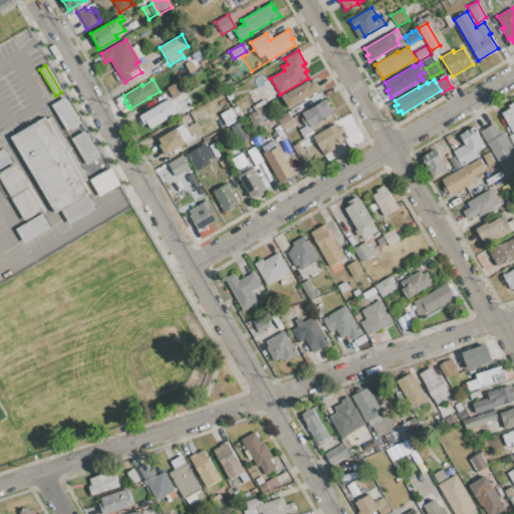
[(173,98),(167,87),(180,80),(186,91),(173,98)]
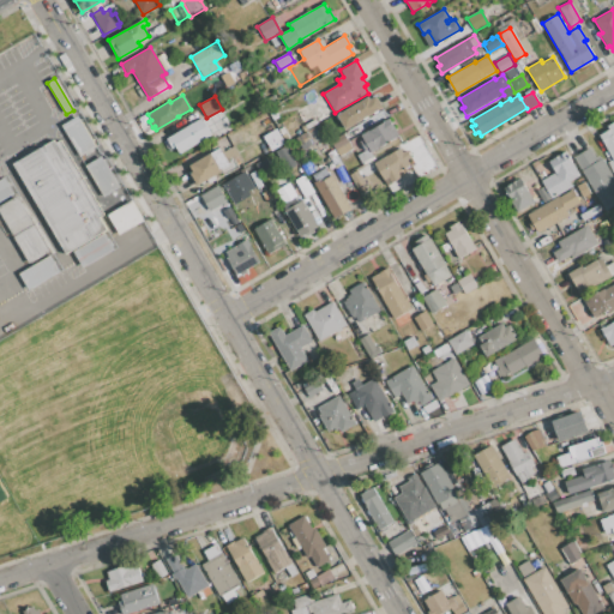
[(375,97),(381,108),(345,130),(337,115),(368,97),(371,100),(375,97)]
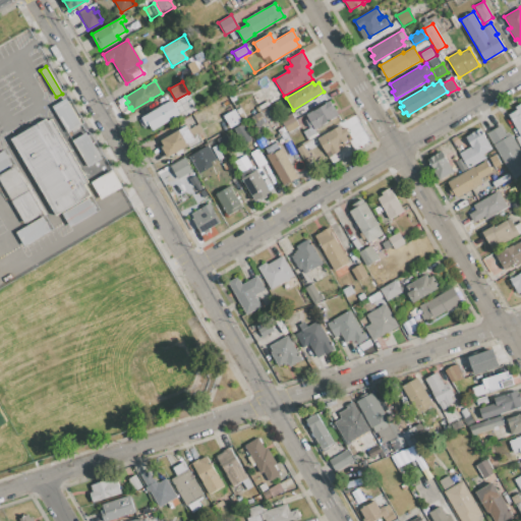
[(67,133),(52,106),(66,98),(81,124),(67,133)]
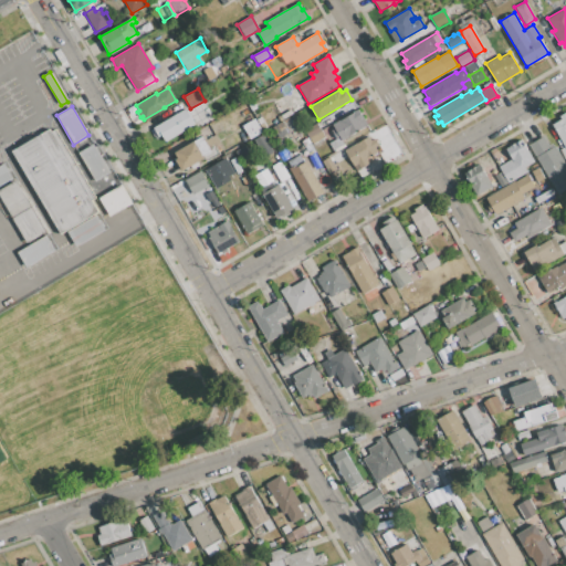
[(158,136),(154,128),(187,108),(196,125),(165,142),(161,135),(158,136)]
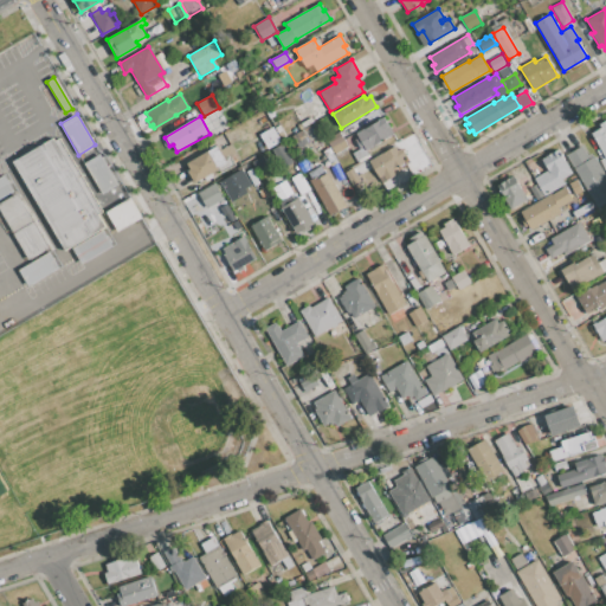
[(361,148),(355,139),(358,137),(355,134),(382,118),(394,137),(367,153),(368,155),(358,162),(353,154),(361,148)]
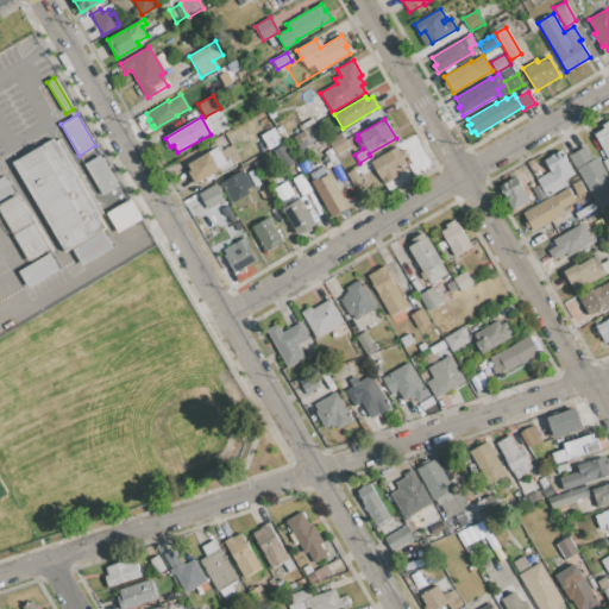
[(603,129),(601,125),(608,120),(608,171),(602,161),(608,158),(594,135),(603,129)]
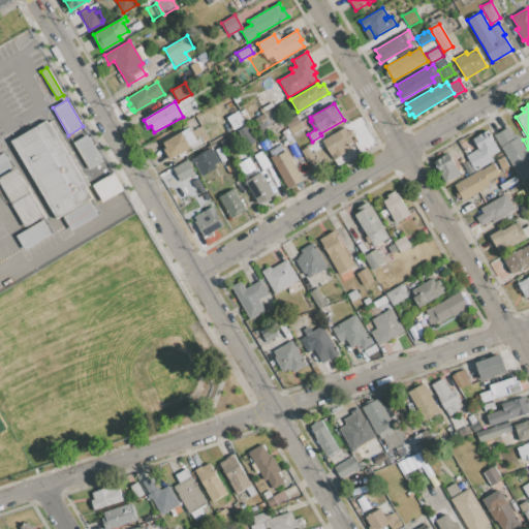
[(238,111),(245,123),(234,129),(226,117),(238,111)]
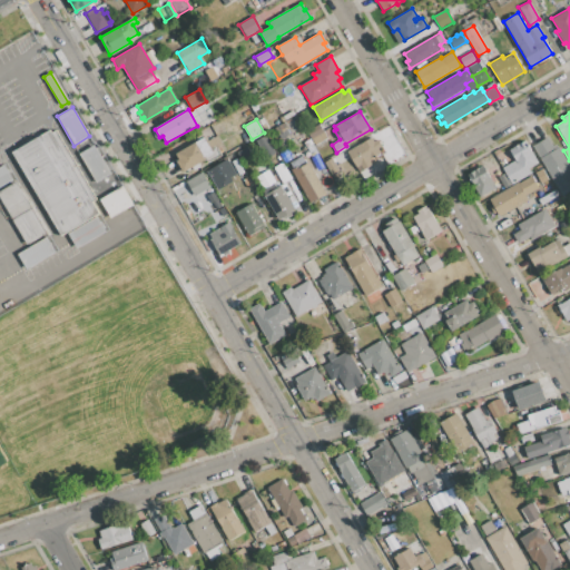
[(326,138),(315,145),(307,131),(320,125),(326,138)]
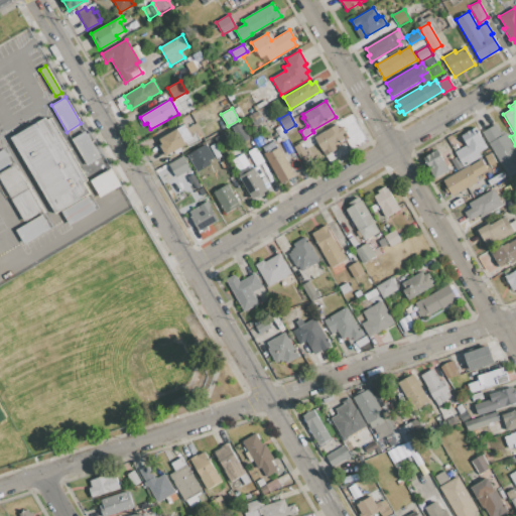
[(47,119),(50,117),(87,180),(84,182),(90,192),(53,214),(10,138),(46,117),(47,119)]
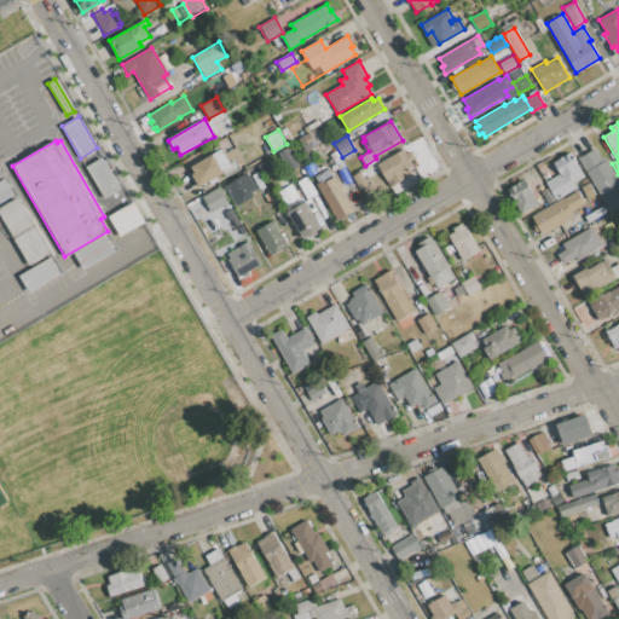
[(224,154),(230,165),(221,171),(223,173),(225,178),(246,165),(235,148),(224,154)]
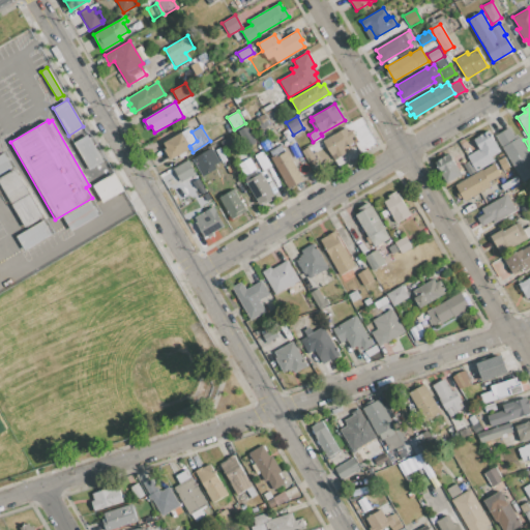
[(238,130),(245,126),(255,143),(247,147),(238,130)]
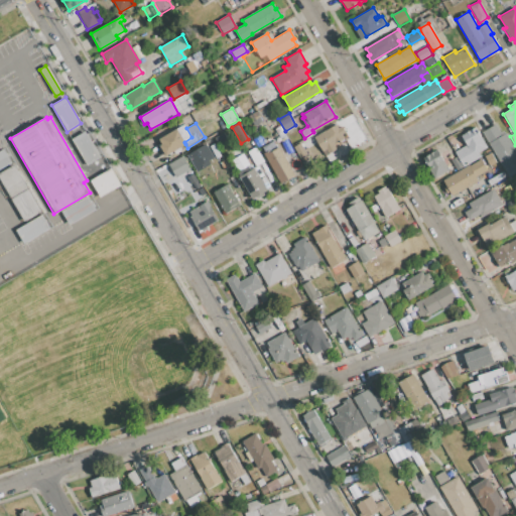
[(281,129),(274,133),(270,127),(277,123),(281,129)]
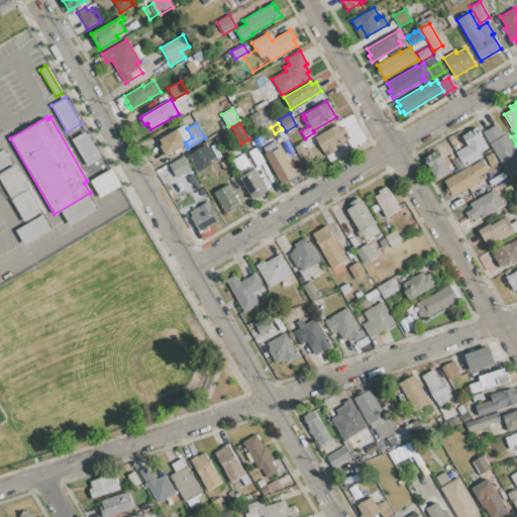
[(162,144),(159,139),(184,124),(187,128),(192,137),(185,142),(186,144),(167,156),(161,146),(162,144)]
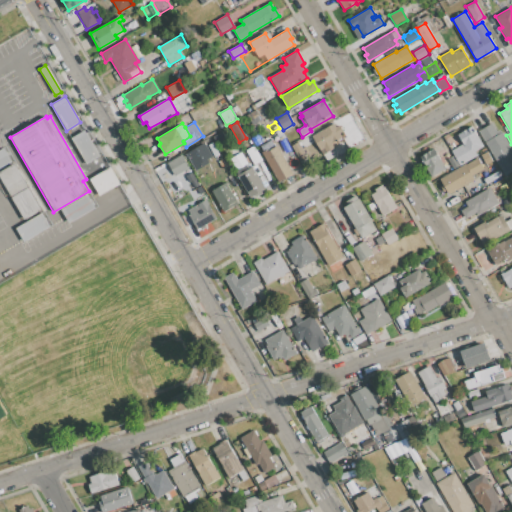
[(333,124),(335,128),(339,126),(343,132),(339,134),(341,137),(332,143),(334,148),(326,153),(323,147),(319,149),(312,136),(333,124)]
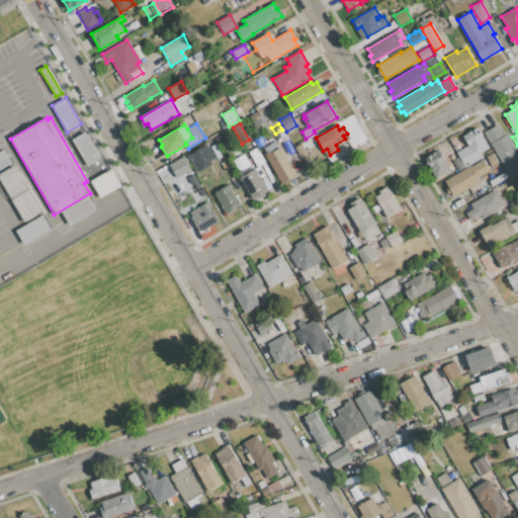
[(507,135),(517,152),(517,170),(510,175),(485,133),(497,125),(502,134),(505,132),(506,135),(507,135)]
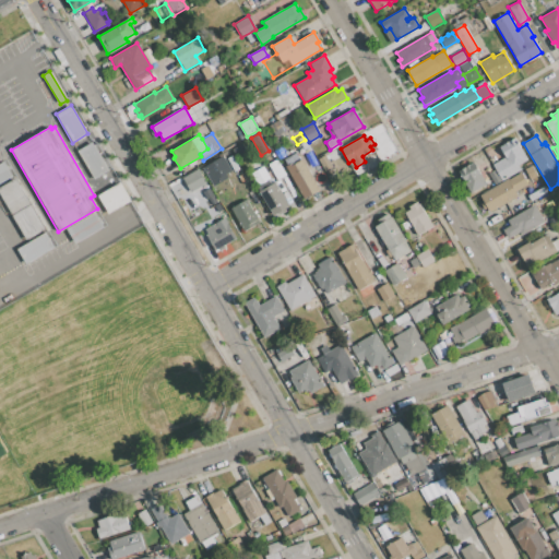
[(526,159),(516,165),(520,170),(502,181),(496,169),(492,165),(506,157),(500,146),(514,138),(526,159)]
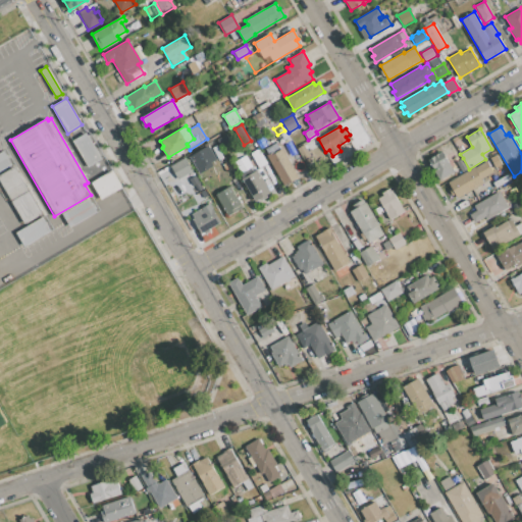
[(71,141),(87,133),(101,159),(87,167),(71,141)]
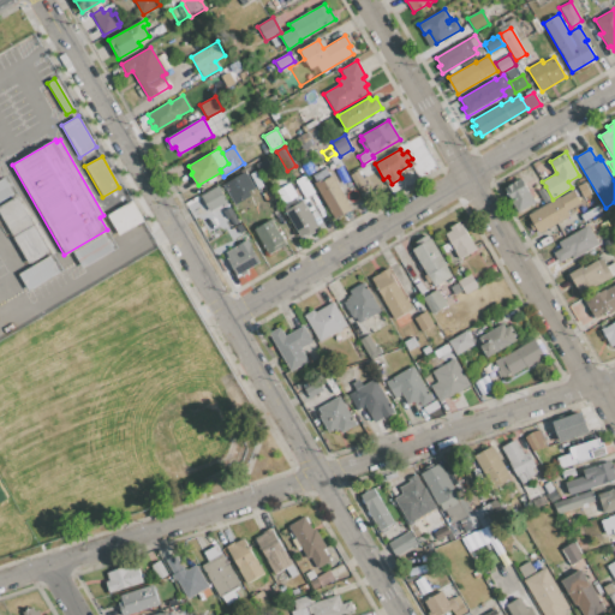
[(264,159),(270,168),(261,173),(256,163),(264,159)]
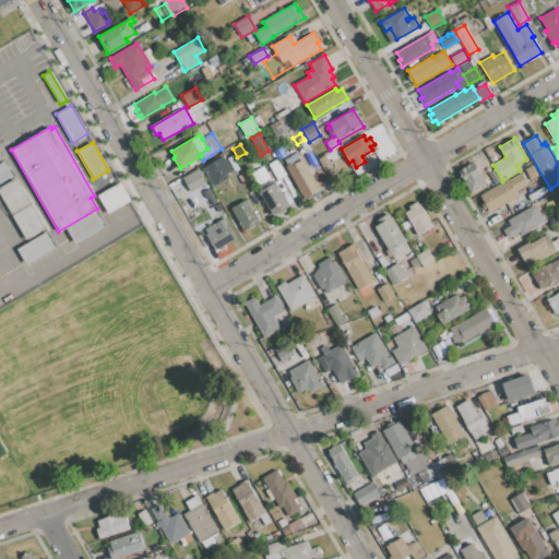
[(311,164),(304,151),(309,147),(317,159),(311,164)]
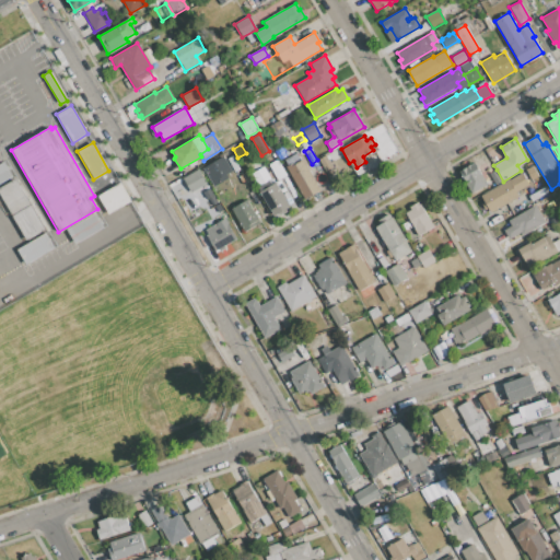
[(494,163),(488,152),(493,149),(500,160),(494,163)]
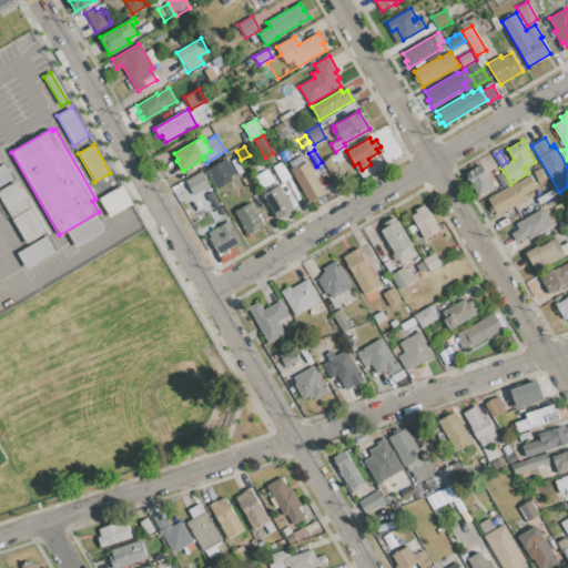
[(300,154),(304,161),(293,168),(288,160),(300,154)]
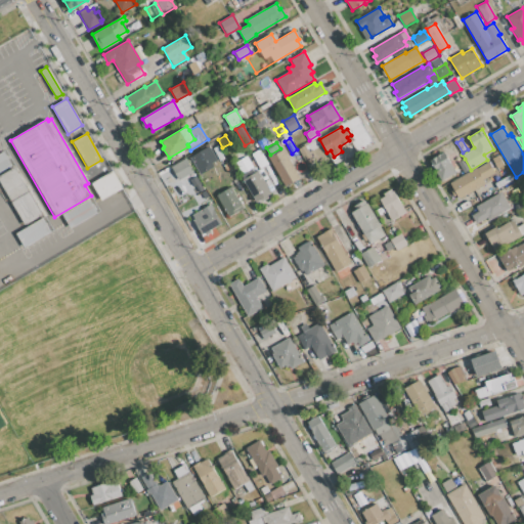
[(305,145),(311,156),(304,161),(298,149),(305,145)]
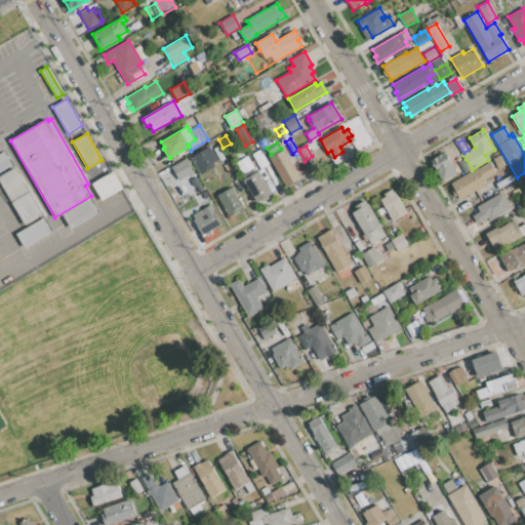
[(0,152),(0,184),(25,228),(16,233),(25,248),(52,232),(5,150),(0,152)]
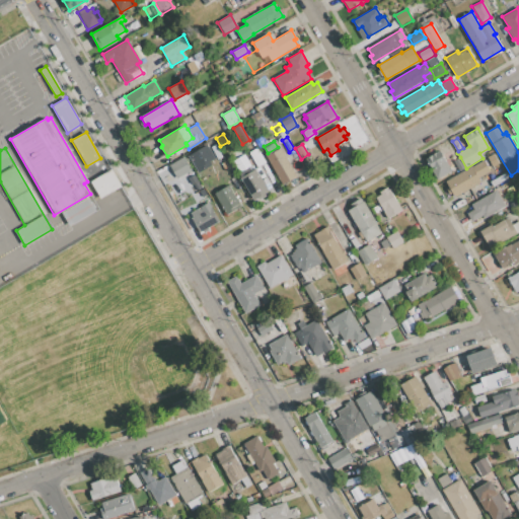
[(249,152),(256,148),(263,158),(254,163),(249,152)]
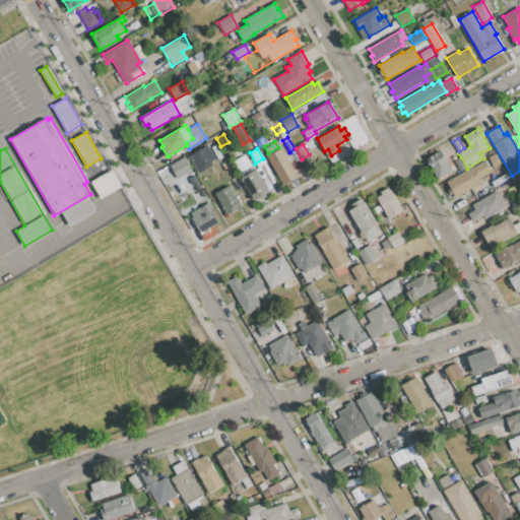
[(280,148),(297,177),(282,185),(278,178),(277,178),(265,156),(280,148)]
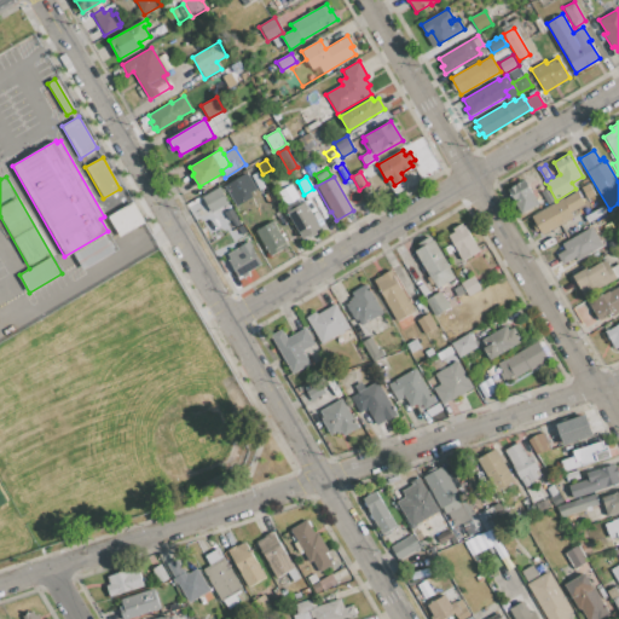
[(524,180),(538,204),(521,214),(507,190),(524,180)]
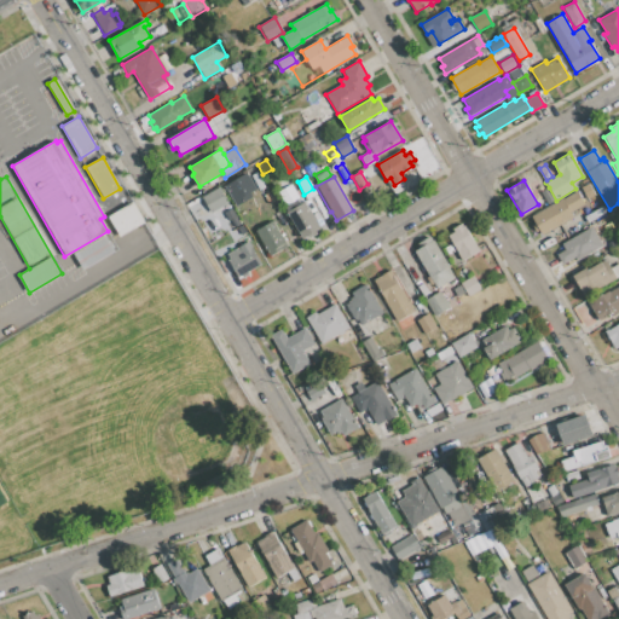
[(219,226),(203,197),(220,187),(236,217),(230,220),(219,226)]
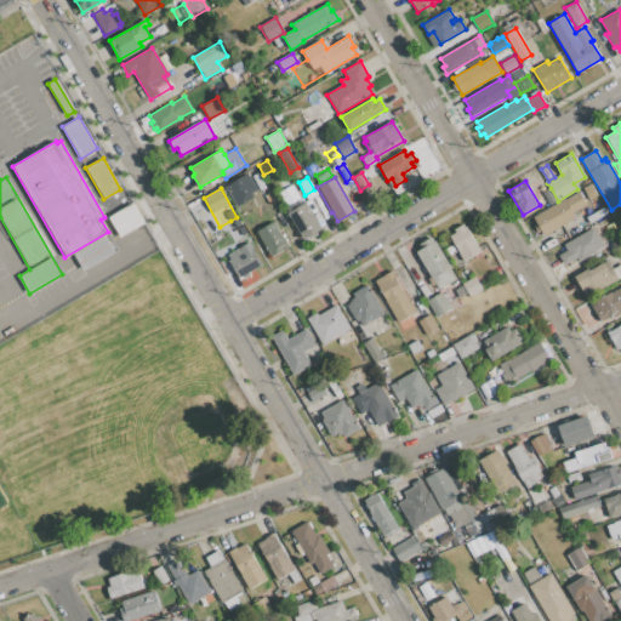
[(558,201),(550,206),(542,193),(551,188),(558,201)]
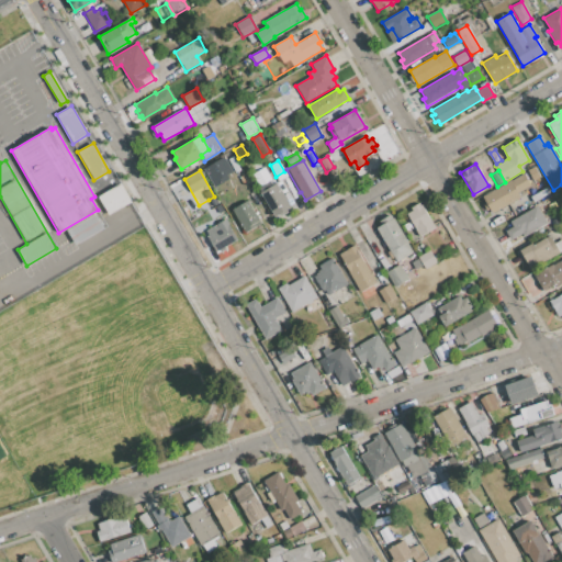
[(490,209),(486,211),(483,204),(486,202),(483,197),(510,180),(510,181),(524,173),(530,186),(518,193),(519,197),(492,212),(490,209)]
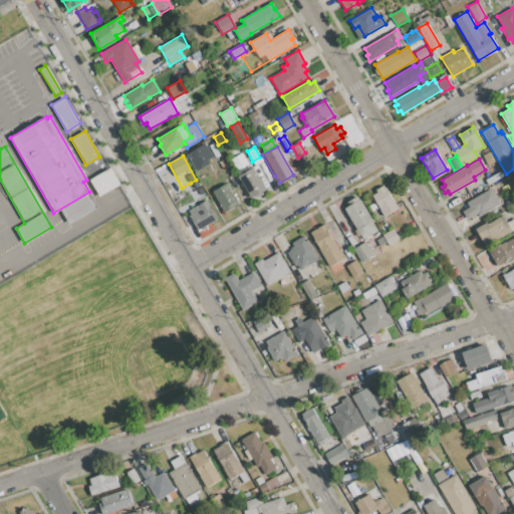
[(99,196),(90,180),(111,168),(120,184),(99,196)]
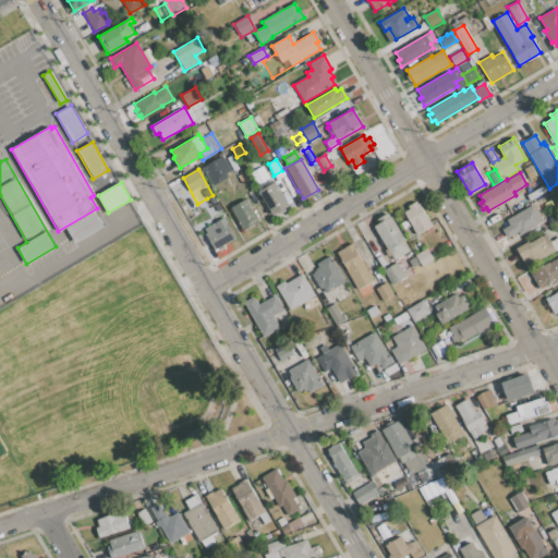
[(286,210),(275,218),(258,191),(274,182),(289,206),(284,208),(286,210)]
